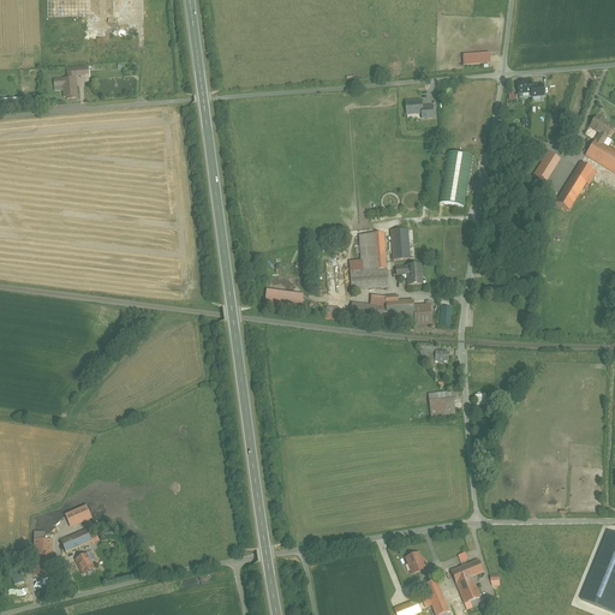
[(47,0),(47,17),(52,17),(87,16),(87,36),(137,36),(137,17),(133,17),(133,0),(47,0)]
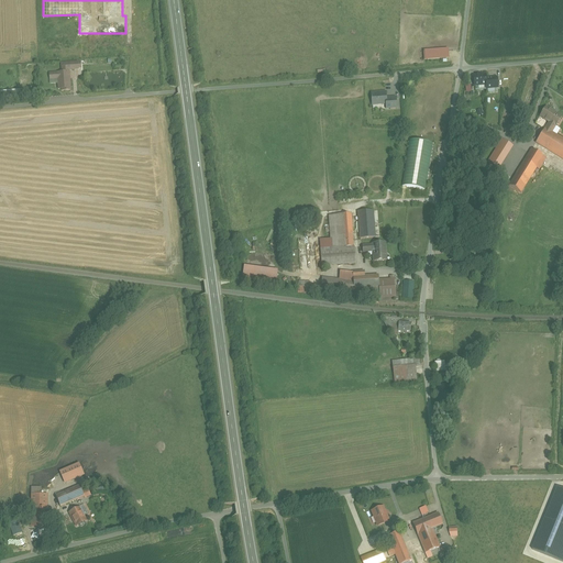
[(448,48),(424,51),(426,61),(449,58),(448,48)]
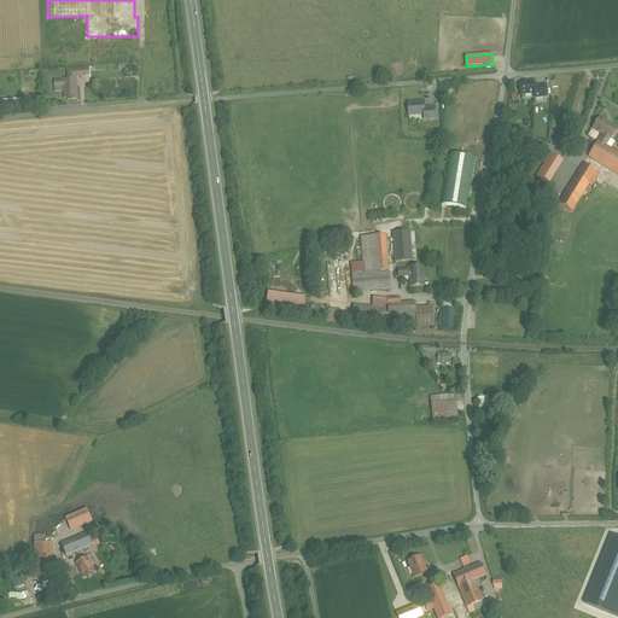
[(85,69),(68,70),(69,80),(63,80),(63,81),(54,81),(54,87),(64,87),(64,98),(68,98),(68,100),(77,99),(76,77),(86,76),(85,69)]
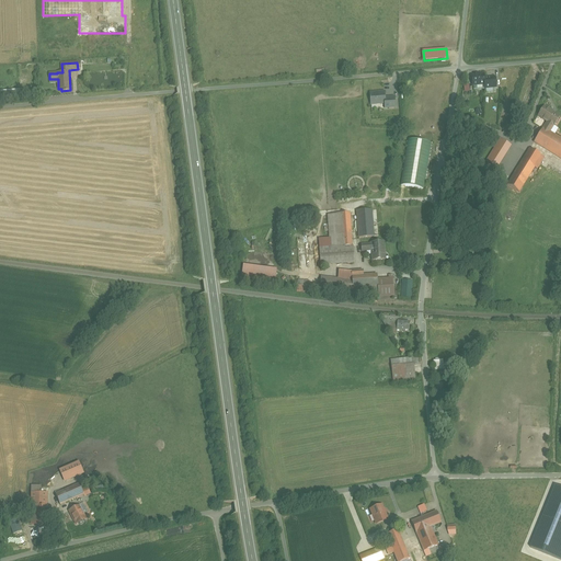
[(495,78),(484,79),(484,75),(472,76),(472,86),(484,84),(484,89),(496,88),(495,78)]
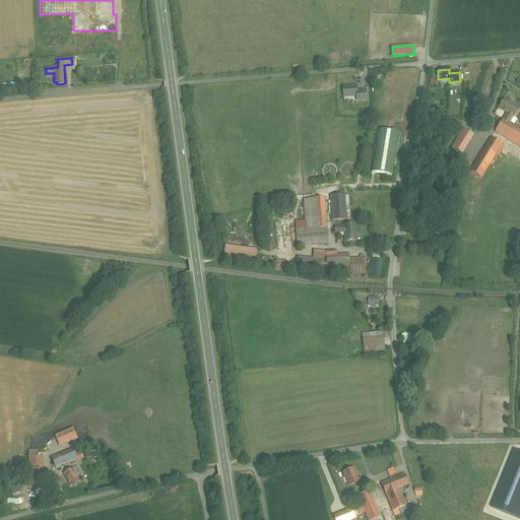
[(356,85),(343,86),(344,98),(356,96),(356,85)]
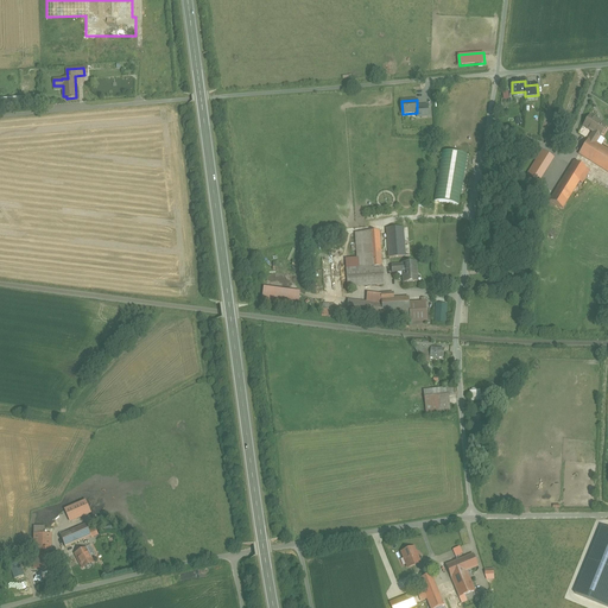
[(607,126),(589,115),(583,126),(593,132),(589,139),(595,144),(600,137),(607,126)]
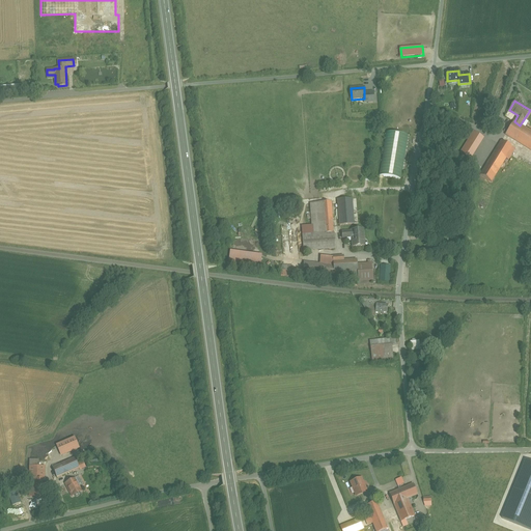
[(530,132),(514,121),(513,121),(505,135),(530,150),(530,132)]
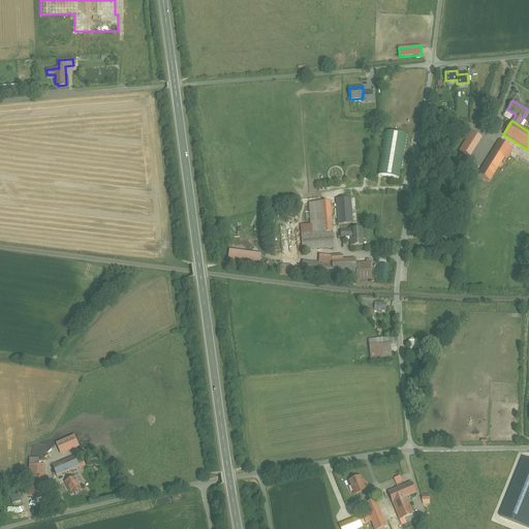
[(407,135),(384,131),(377,175),(400,179),(402,169),(407,135)]
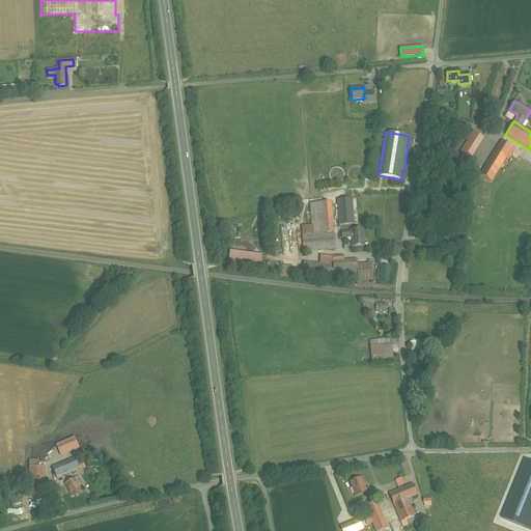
[(483,138),(474,132),(460,154),(469,160),(483,138)]
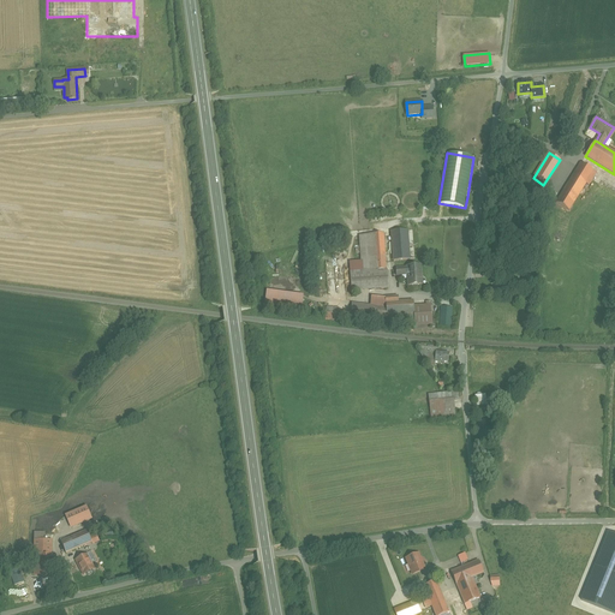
[(597,173),(581,163),(573,175),(586,184),(589,185),(597,173)]
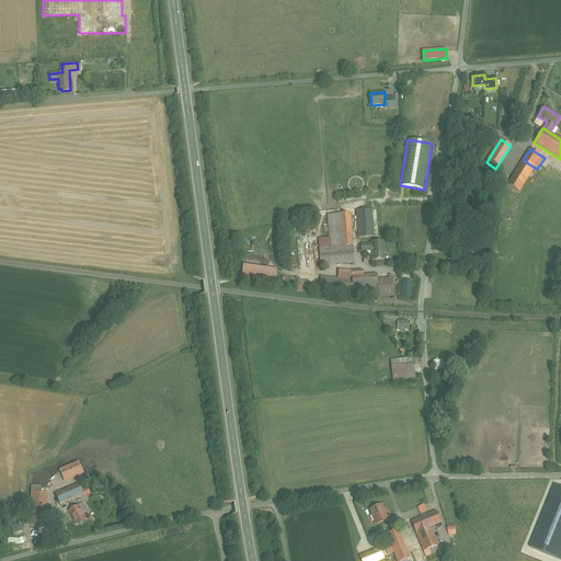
[(535,168),(523,160),(507,185),(519,193),(535,168)]
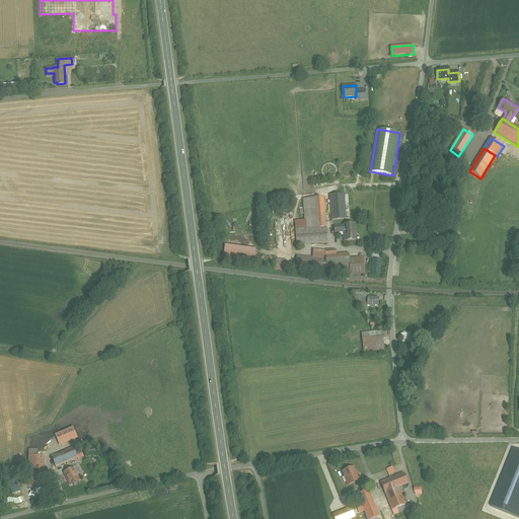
[(344,196),(330,197),(332,219),(345,218),(344,196)]
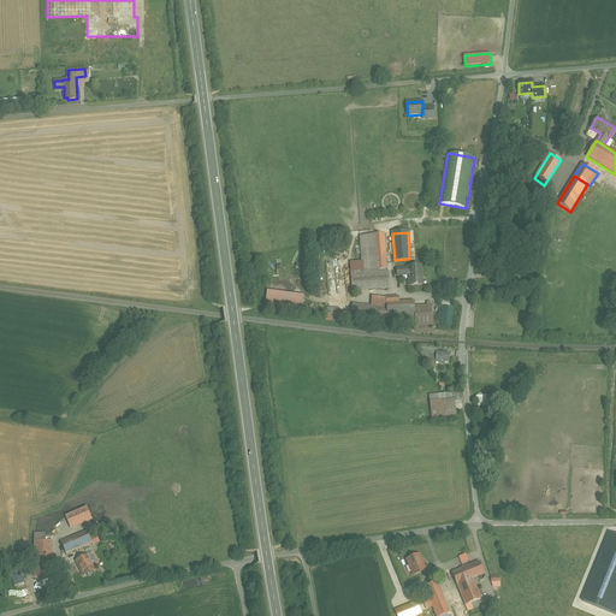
[(384,235),(360,237),(362,262),(362,270),(362,272),(351,273),(353,291),(389,289),(388,271),(386,271),(384,235)]
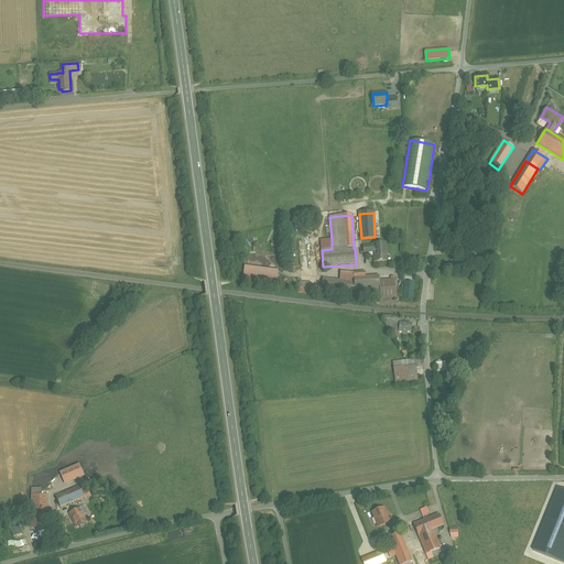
[(386,243),(373,245),(373,246),(364,247),(364,253),(373,252),(375,262),(387,261),(386,243)]
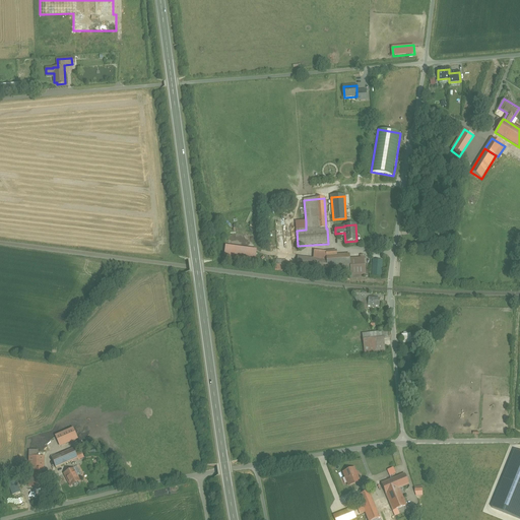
[(256,250),(226,247),(224,259),(254,263),(256,250)]
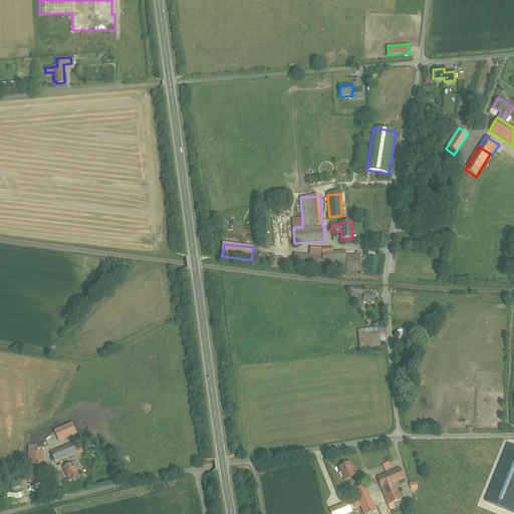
[(322,257),(295,254),(293,267),(324,270),(323,268),(346,266),(345,252),(332,253),(322,253),(322,257)]
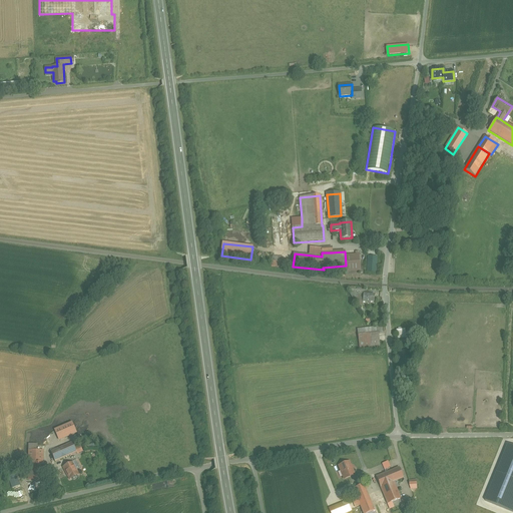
[(283,258),(273,257),(272,268),(282,269),(283,258)]
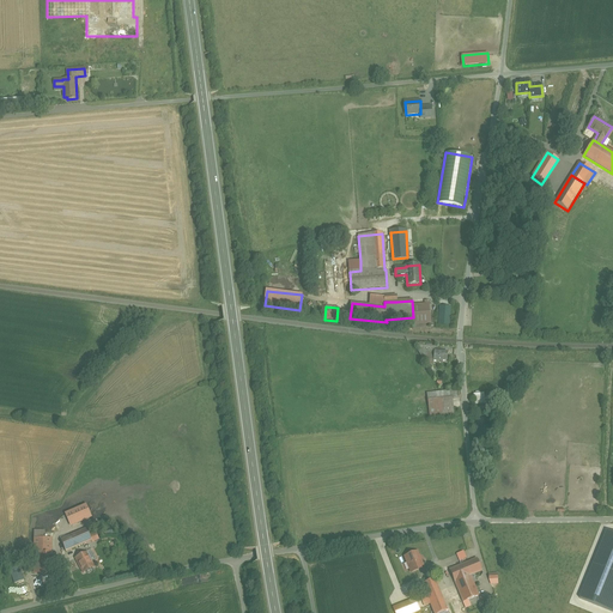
[(435,352),(418,351),(425,364),(434,364),(434,360),(435,352)]
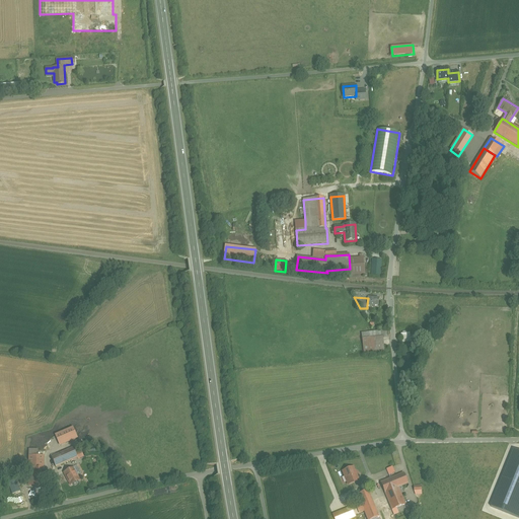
[(400,334),(401,343),(411,343),(410,334),(400,334)]
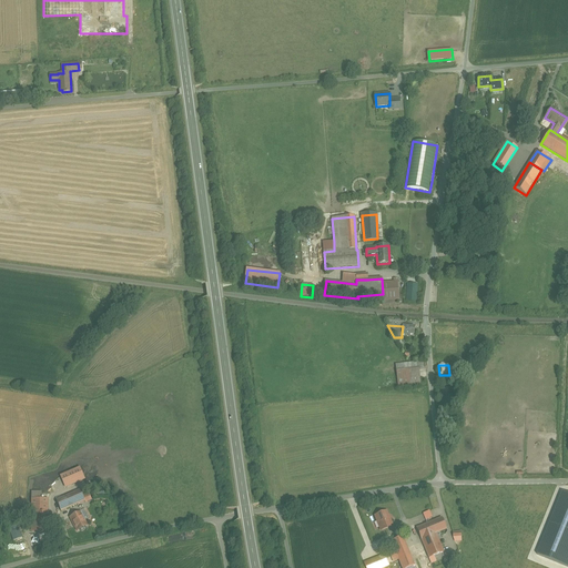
[(418,369),(403,372),(403,376),(397,376),(398,387),(421,384),(418,369)]
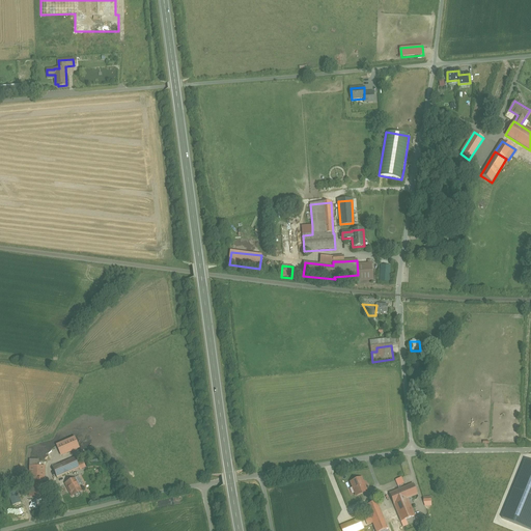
[(74,444),(65,448),(67,452),(76,449),(74,444)]
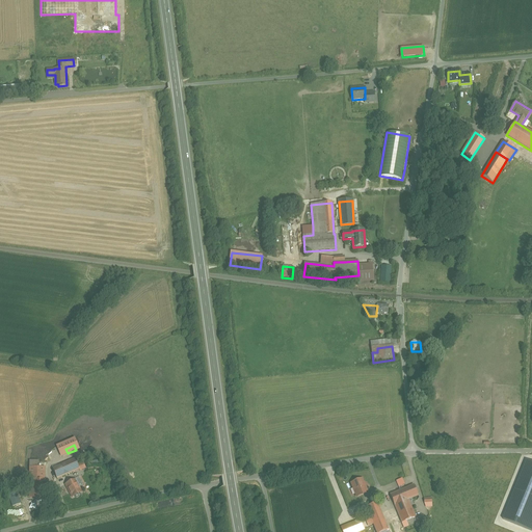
[(75,459),(53,469),(57,479),(79,470),(75,459)]
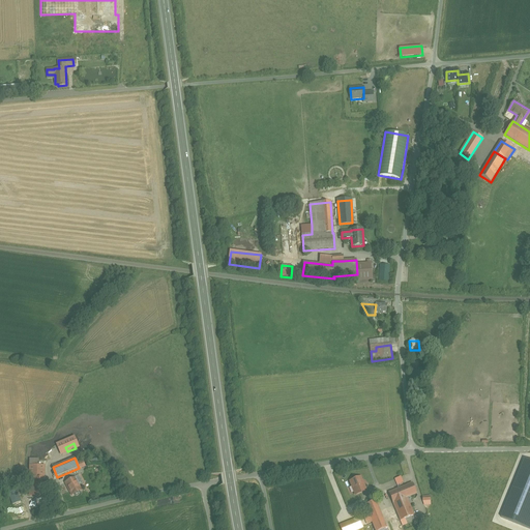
[(529,461),(525,460),(501,518),(529,529),(529,461)]
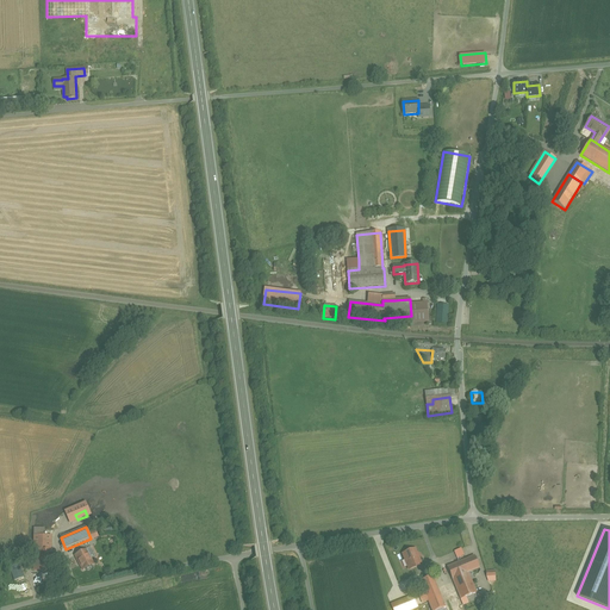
[(51,536),(35,535),(33,549),(41,549),(41,571),(51,572),(51,536)]
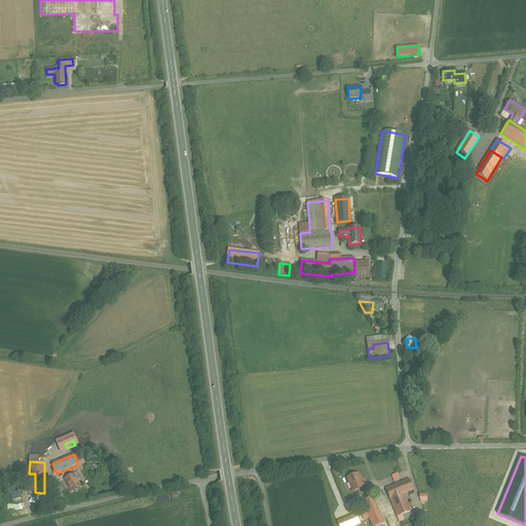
[(398,473),(391,476),(396,484),(402,481),(398,473)]
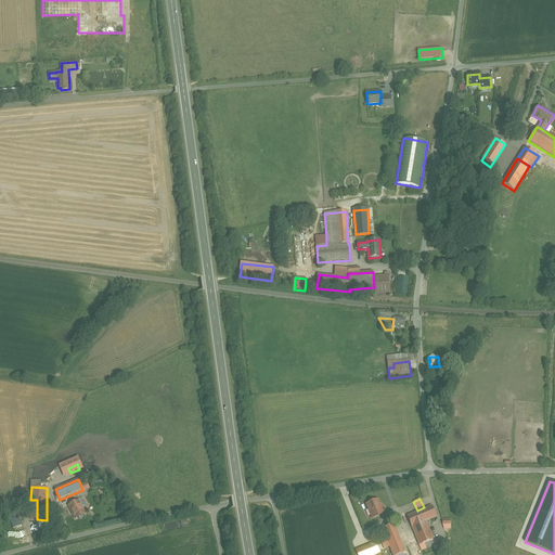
[(378,503),(377,500),(366,504),(373,518),(378,516),(378,515),(383,513),(381,507),(381,506),(379,504),(378,503)]
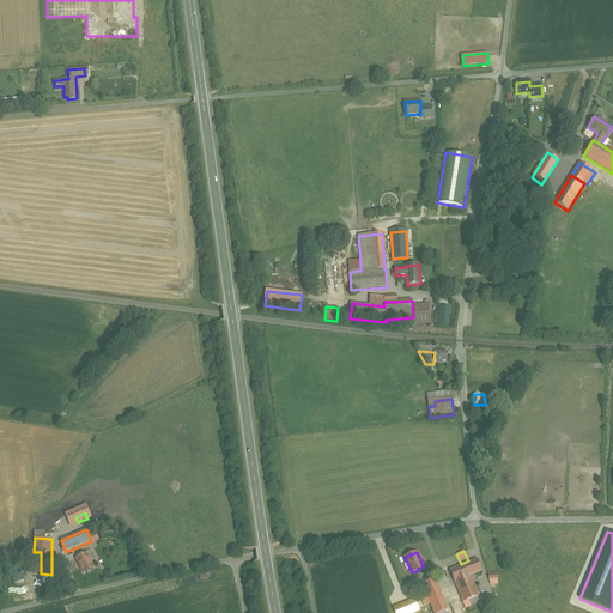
[(86,553),(76,558),(84,572),(95,568),(86,553)]
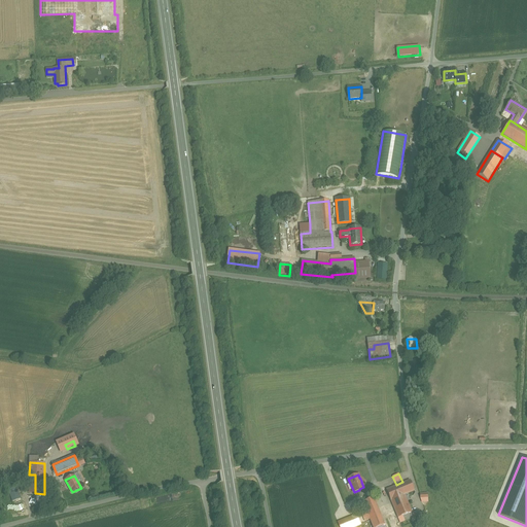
[(410,481),(387,490),(391,500),(403,495),(414,491),(410,481)]
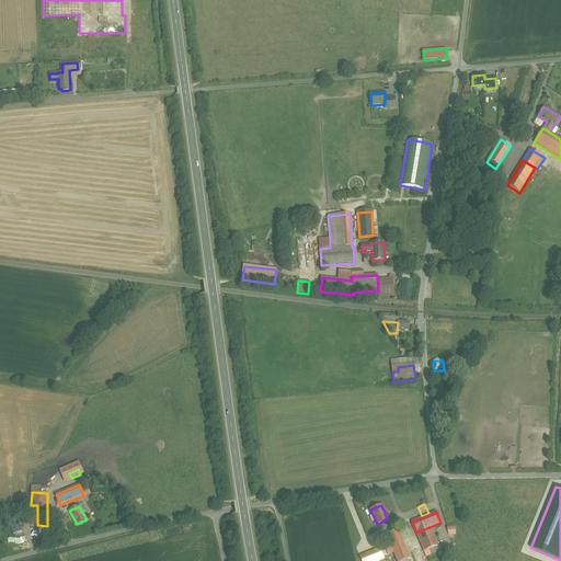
[(18,518),(10,522),(13,534),(22,530),(18,518)]
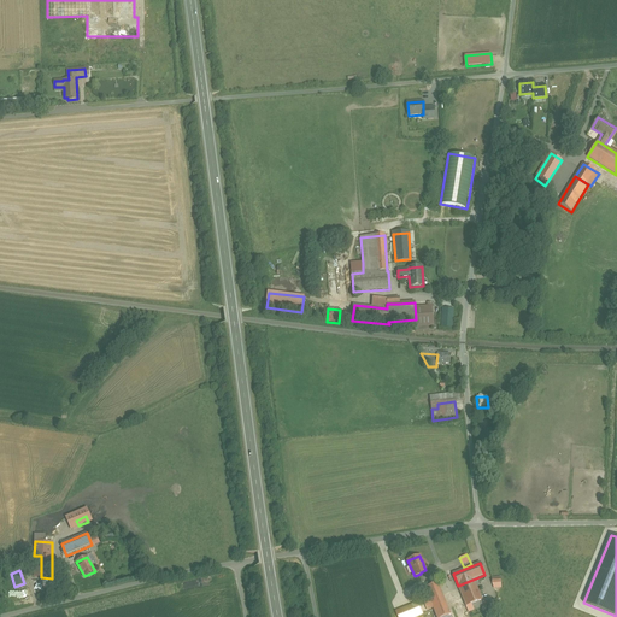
[(472,580),(458,586),(466,606),(482,599),(479,591),(477,591),(472,580)]
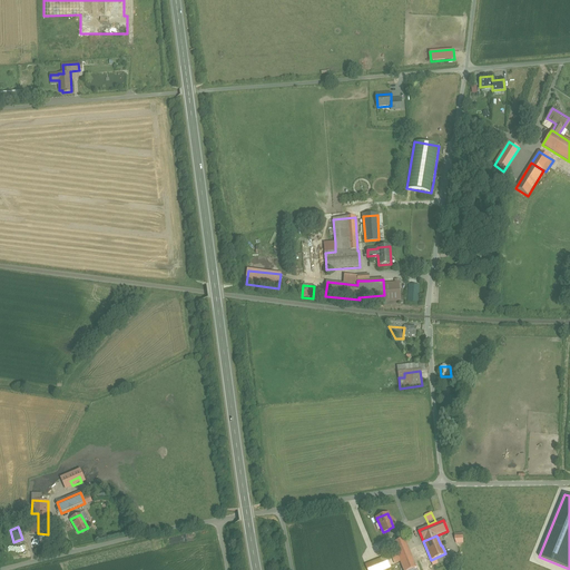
[(416,569),(404,539),(389,546),(392,553),(391,553),(395,563),(400,561),(403,569),(416,569)]
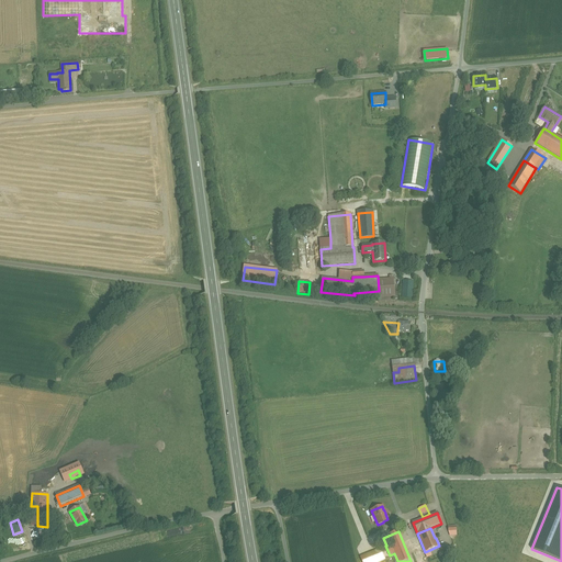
[(381,549),(360,558),(362,561),(378,561),(385,560),(381,549)]
